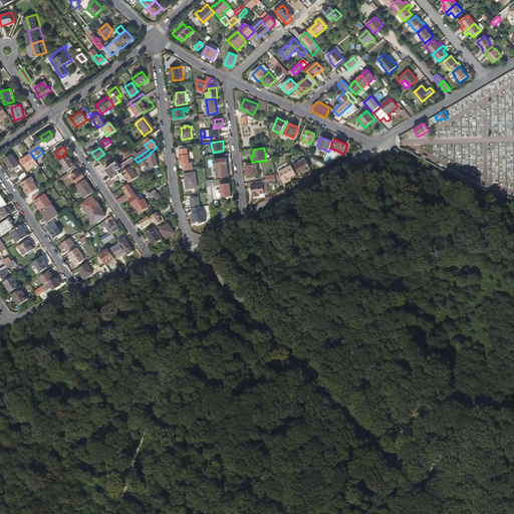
[(189,164),(187,149),(179,150),(181,165),(183,164),(184,171),(196,170),(195,163),(189,164)]
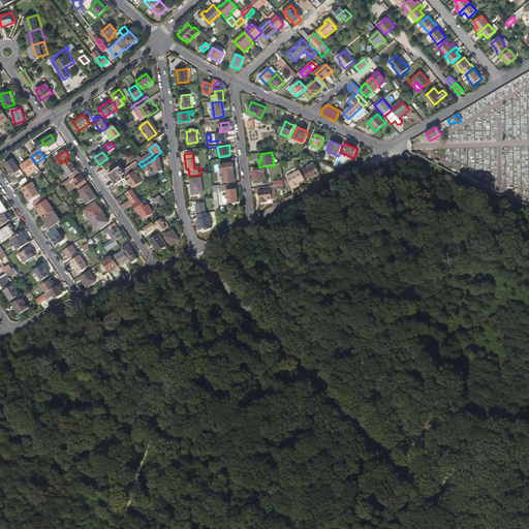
[(144,160),(138,154),(134,157),(137,161),(138,163),(144,160)]
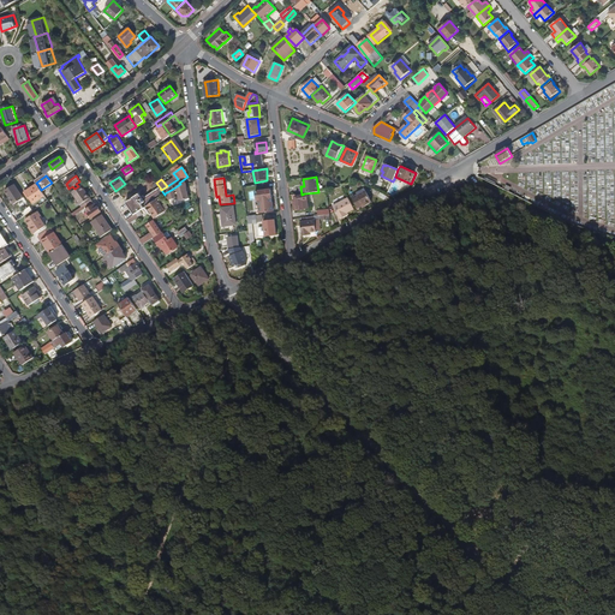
[(190,199),(185,184),(181,185),(180,183),(180,184),(177,186),(178,190),(174,191),(173,189),(165,193),(167,202),(180,198),(180,199),(183,202),(190,199)]
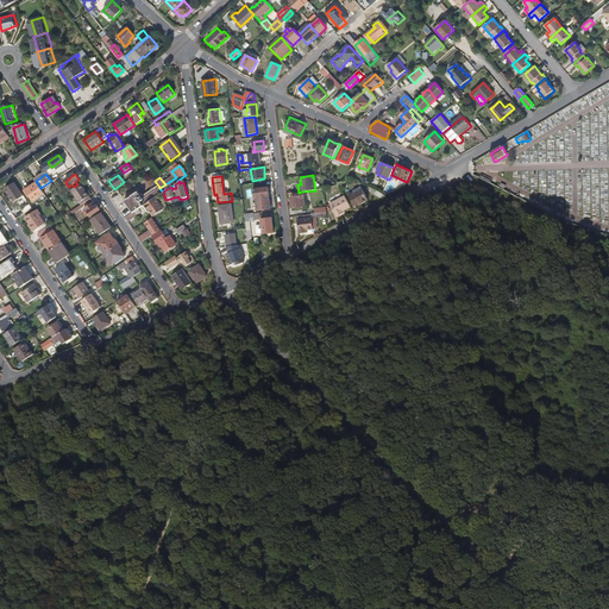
[(41,188),(37,182),(25,192),(26,194),(27,194),(33,201),(44,194),(42,190),(41,188)]
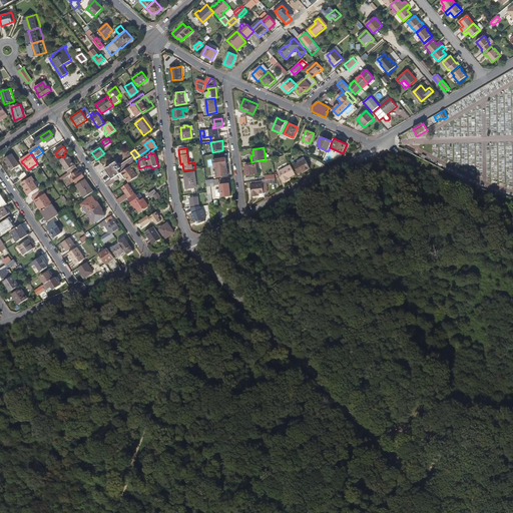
[(19,165),(12,154),(11,154),(4,159),(8,164),(9,163),(13,169),(19,165)]
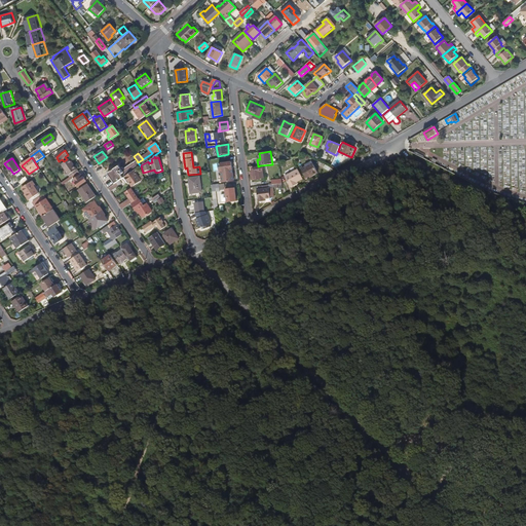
[(76,171),(72,164),(73,163),(70,159),(62,164),(69,176),(76,171)]
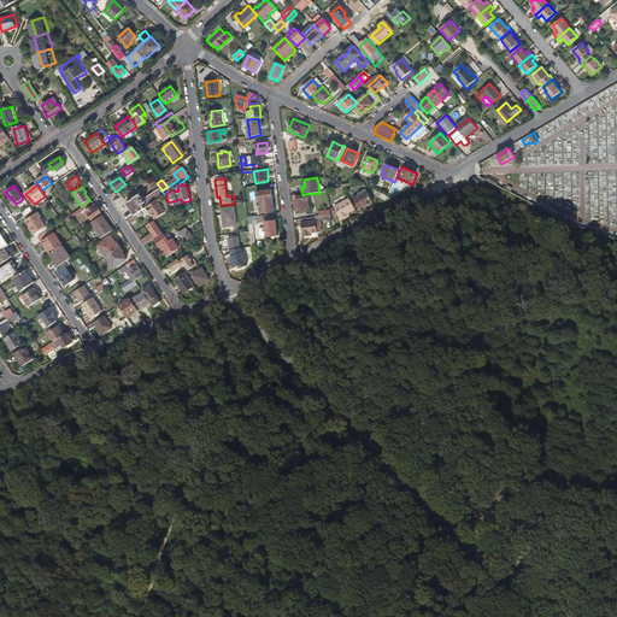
[(163,197),(165,195),(162,191),(160,188),(157,191),(144,199),(140,194),(127,204),(135,216),(144,210),(157,201),(159,199),(163,197)]
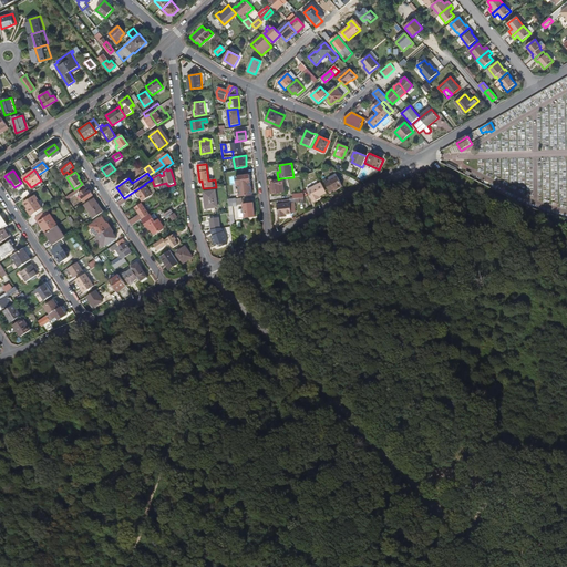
[(253,195),(250,175),(236,176),(237,184),(245,183),(246,193),(245,193),(245,195),(246,195),(247,195),(253,195)]
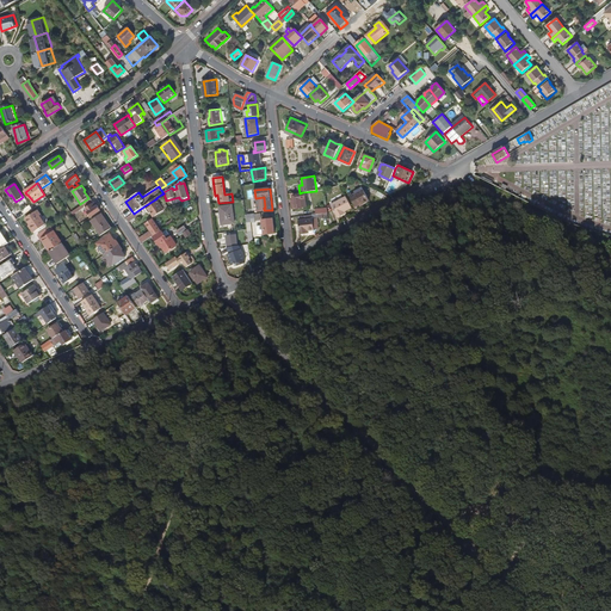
[(363,205),(370,202),(364,191),(357,196),(356,195),(350,197),(356,208),(362,204),(363,205)]
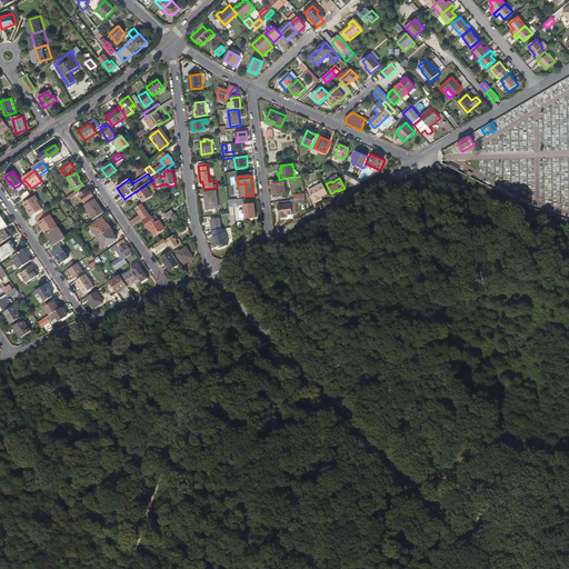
[(283,193),(282,186),(285,185),(283,180),(281,181),(281,179),(279,180),(278,180),(278,181),(273,182),(273,186),(271,186),(272,190),(275,189),(276,195),(283,193)]
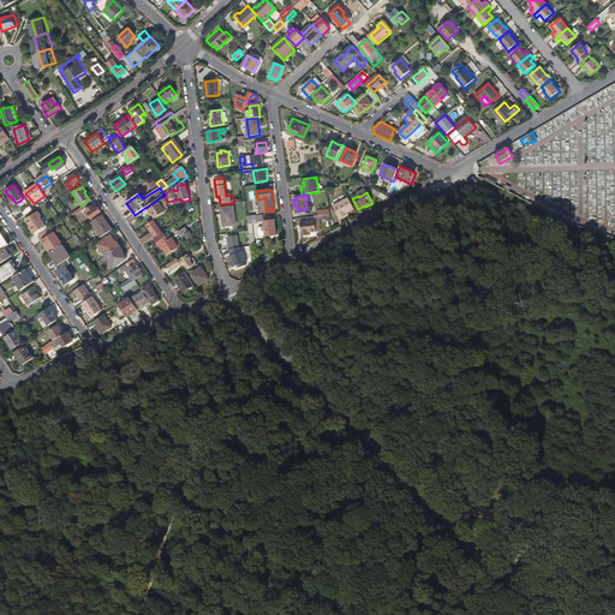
[(157,218),(166,212),(159,201),(160,201),(159,198),(156,201),(157,202),(150,207),(157,218)]
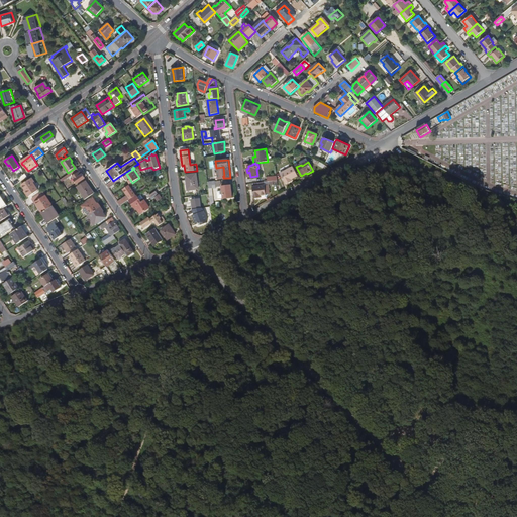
[(298,176),(293,167),(281,174),(286,184),(290,182),(289,181),(298,176)]
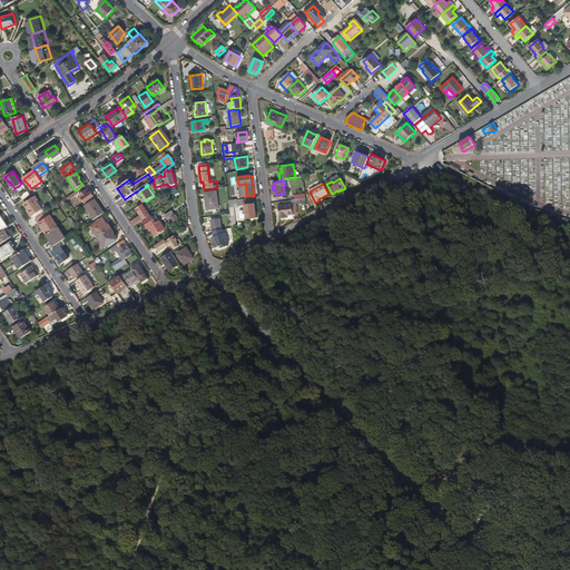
[(89,194),(84,187),(76,192),(67,198),(68,200),(79,193),(86,203),(94,197),(90,193),(89,194)]
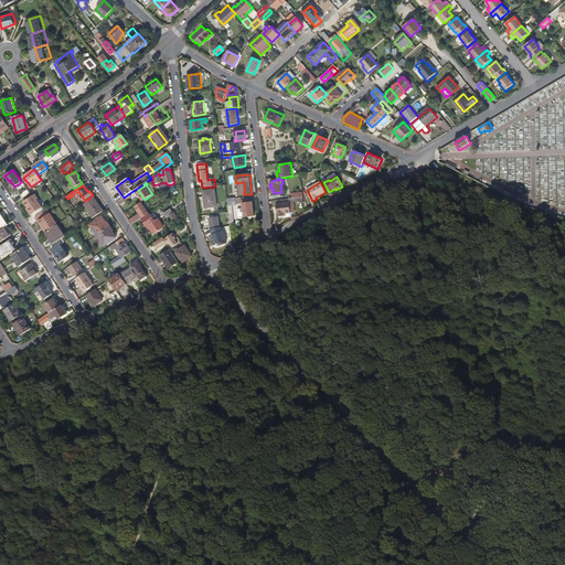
[(216,200),(214,190),(203,192),(204,202),(216,200)]
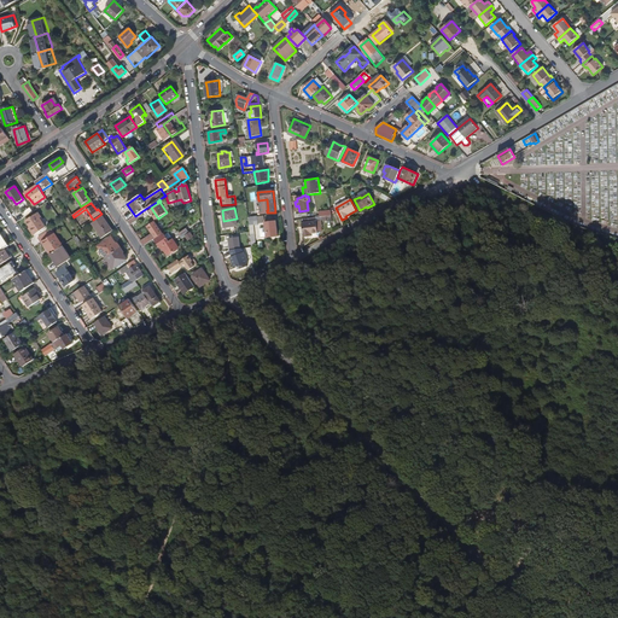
[(17,223),(33,213),(30,210),(24,214),(23,214),(15,220),(17,223)]
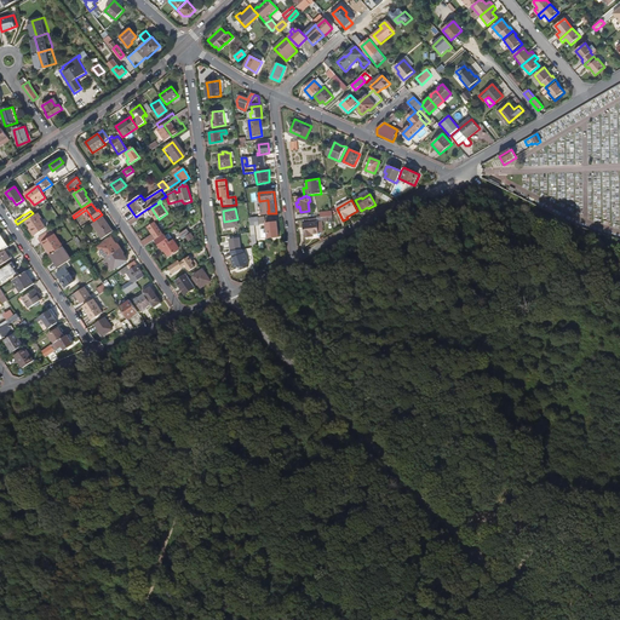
[(139,220),(147,216),(144,211),(136,217),(139,220)]
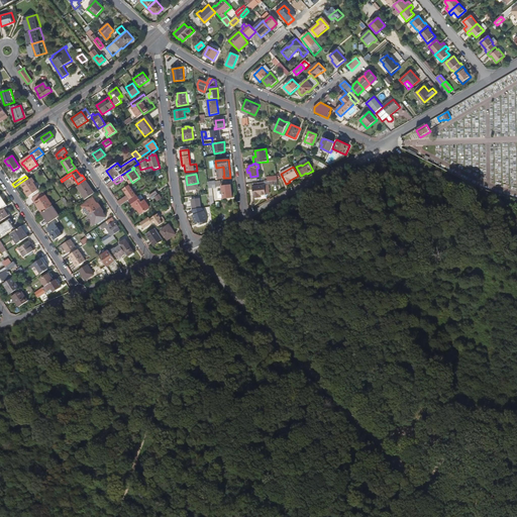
[(38,191),(31,179),(22,185),(30,197),(38,191)]
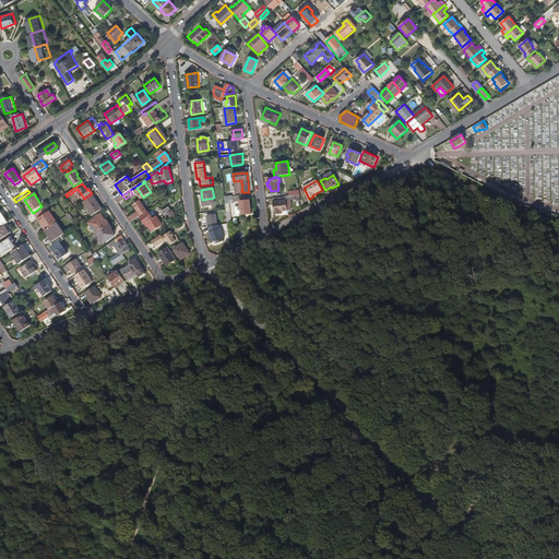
[(102,210),(93,195),(84,202),(93,215),(102,210)]
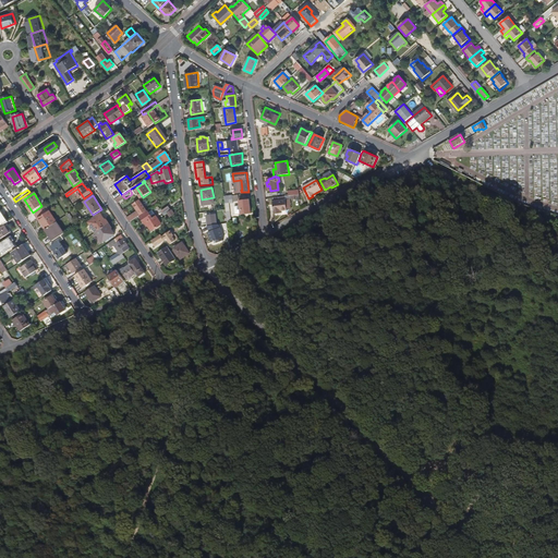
[(147,211),(140,199),(134,204),(138,211),(129,218),(131,222),(147,211)]
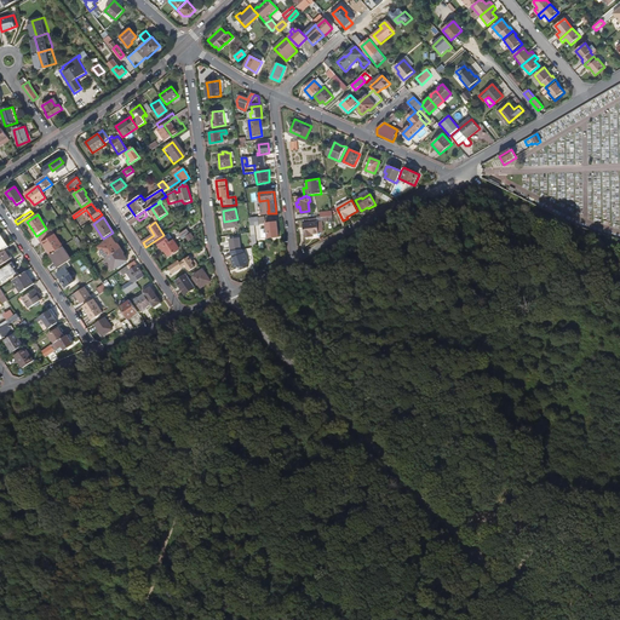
[(280,237),(277,222),(265,223),(267,229),(262,230),(262,237),(268,237),(268,239),(280,237)]
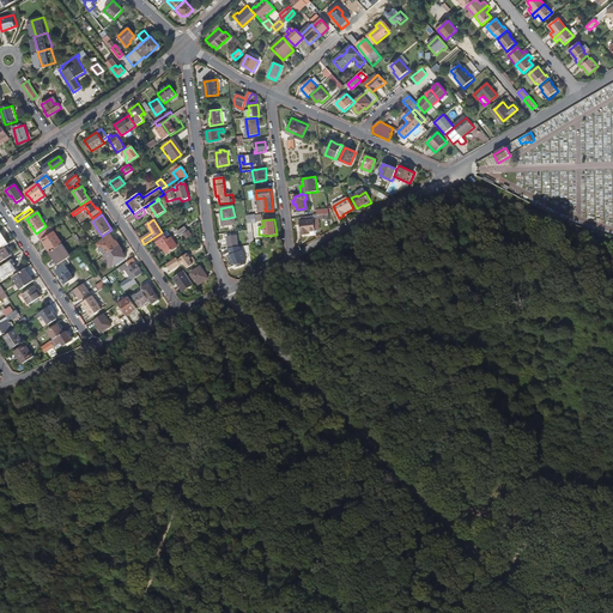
[(315,230),(314,220),(307,222),(299,222),(302,235),(309,235),(308,231),(315,230)]
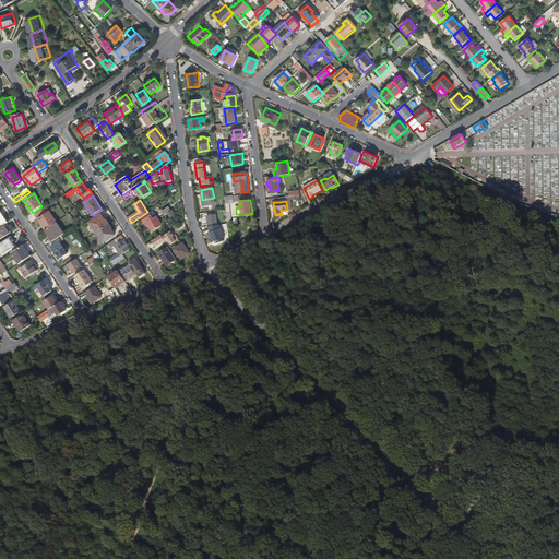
[(173,211),(169,206),(162,212),(165,216),(169,213),(171,216),(175,214),(173,211)]
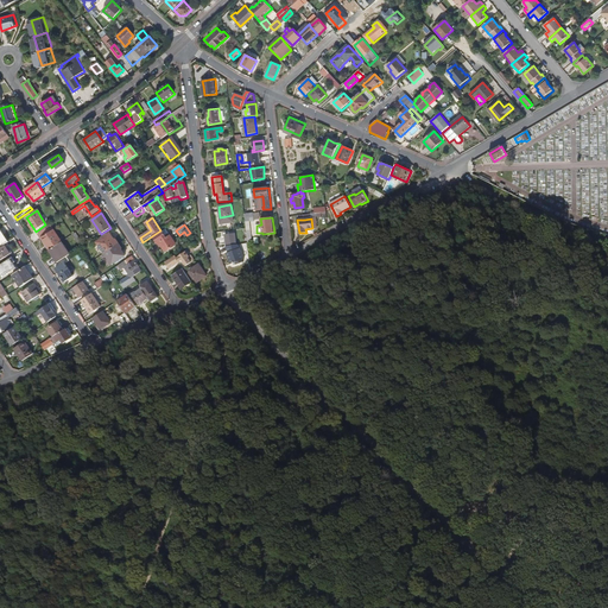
[(40,239),(54,230),(51,226),(38,235),(40,239)]
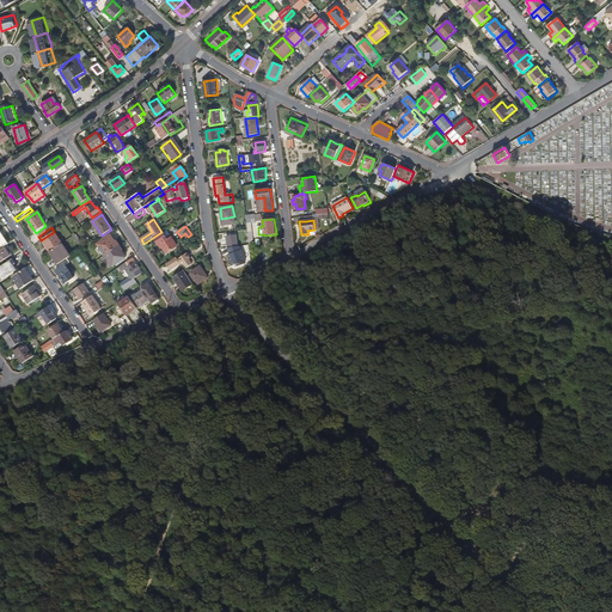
[(62,244),(54,232),(41,240),(49,252),(50,252),(62,244)]
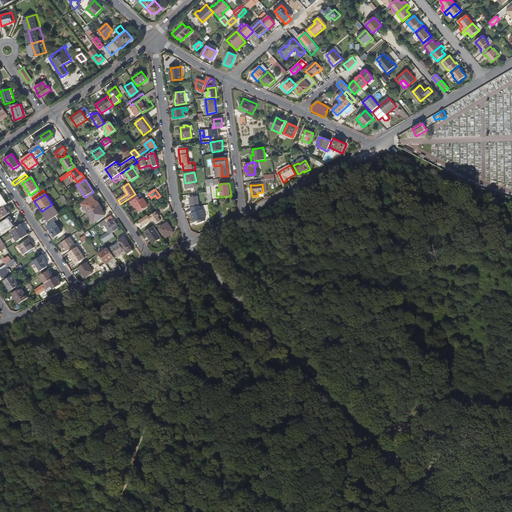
[(149,205),(142,196),(139,198),(137,195),(136,194),(129,199),(134,206),(135,205),(139,212),(149,205)]
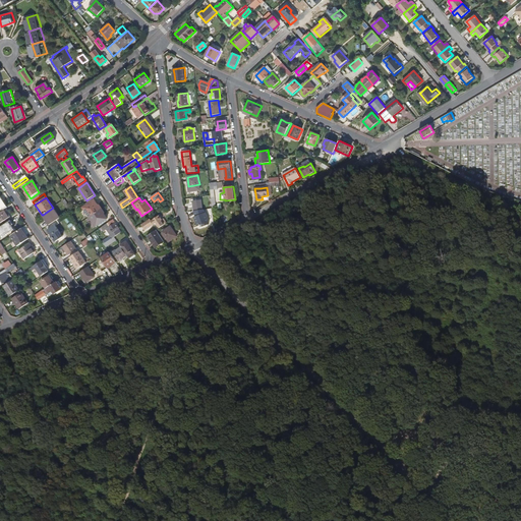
[(65,199),(62,201),(69,212),(72,210),(65,199)]
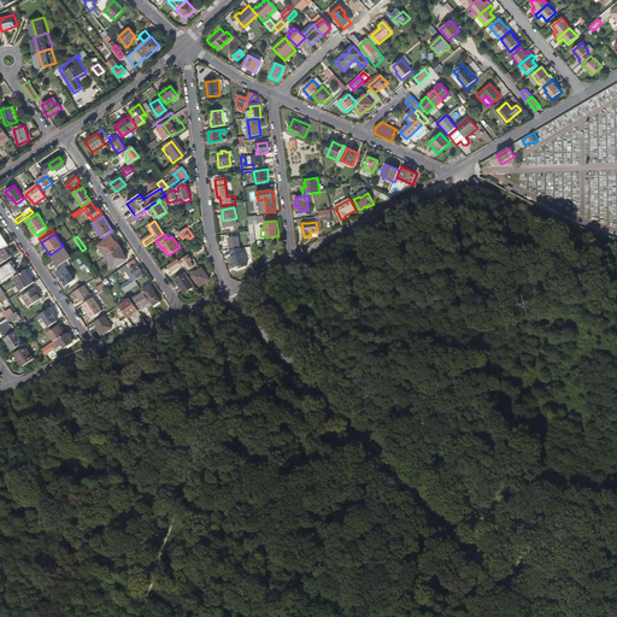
[(121,247),(117,242),(116,242),(112,236),(98,246),(106,257),(121,247)]
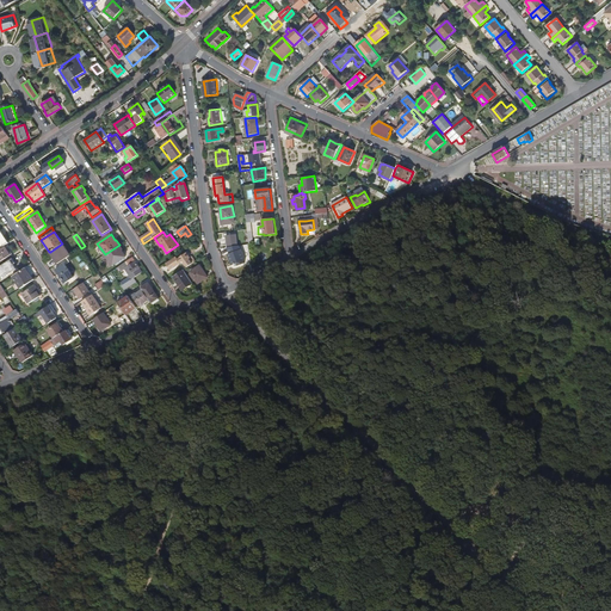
[(238,246),(236,235),(226,236),(227,247),(238,246)]
